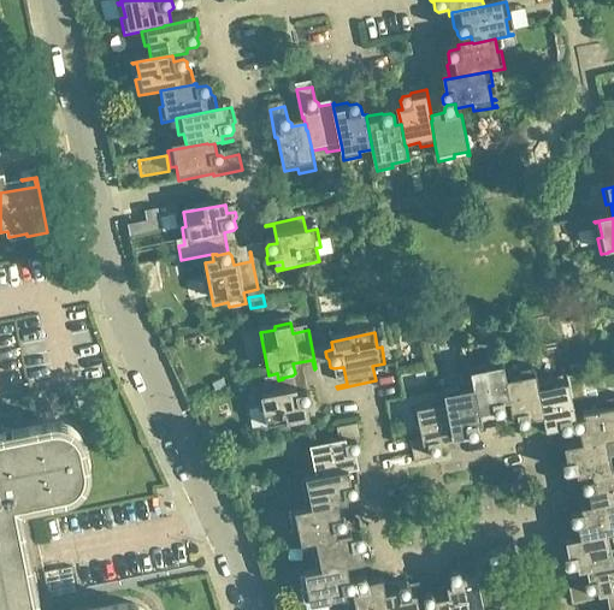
[(173,342),(164,344),(165,353),(176,350),(173,342)]
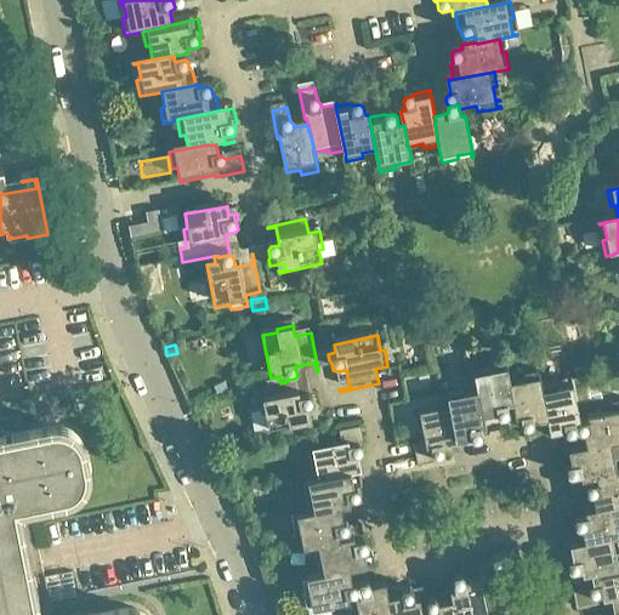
[(515,408),(511,386),(506,366),(505,366),(505,370),(490,374),(490,370),(475,373),(478,394),(486,431),(488,431),(490,440),(492,440),(489,430),(501,427),(504,423),(510,422),(511,420),(509,409),(514,408),(515,408)]
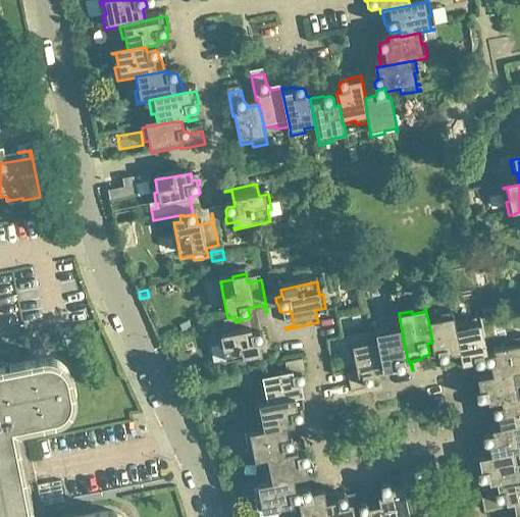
[(463,363),(456,328),(456,327),(454,315),(439,318),(440,322),(429,324),(432,343),(431,343),(432,344),(434,356),(438,355),(440,363),(444,365),(449,364),(451,365),(463,363)]
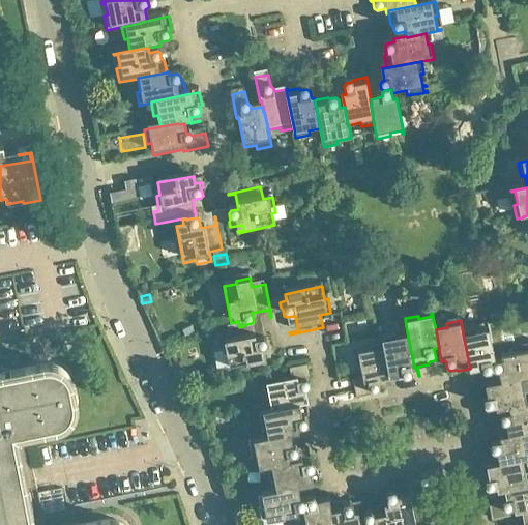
[(267,347),(266,341),(264,340),(255,341),(252,323),(242,325),(243,326),(239,327),(227,329),(230,342),(221,344),(222,349),(224,358),(228,358),(230,371),(267,363),(266,361),(260,362),(259,357),(271,355),(270,349),(269,348),(267,347)]
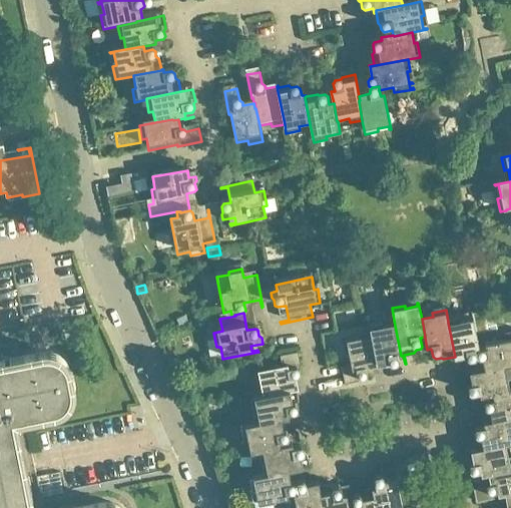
[(480,352),(478,338),(474,318),(472,318),(473,322),(462,324),(461,320),(448,322),(448,323),(455,357),(456,362),(468,360),(468,362),(471,363),(476,362),(478,359),(476,353),(480,352)]
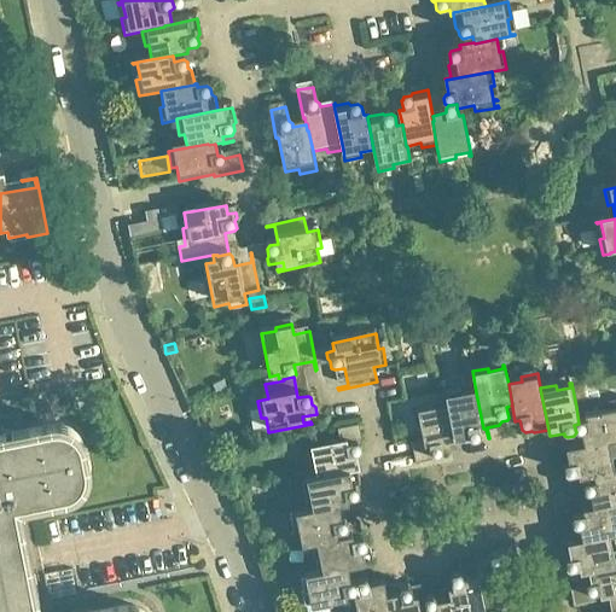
[(225,385),(214,390),(218,397),(228,392),(225,385)]
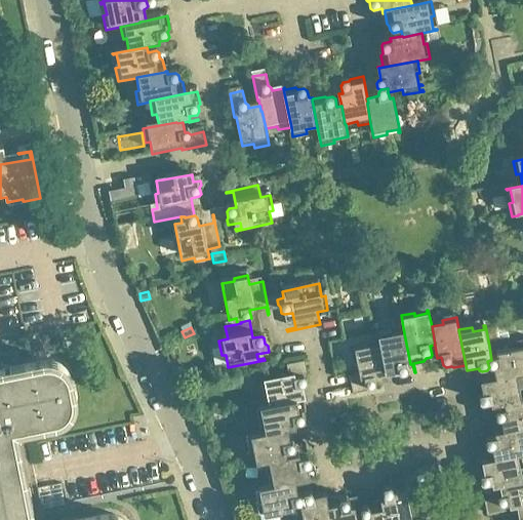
[(410,364),(404,333),(393,335),(392,332),(378,334),(379,344),(388,383),(390,382),(401,380),(402,377),(408,376),(409,373),(408,365),(410,364)]
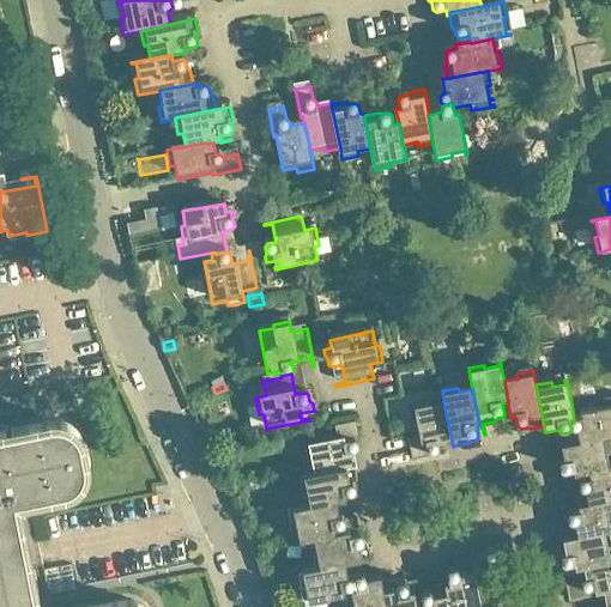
[(610,400),(597,404),(596,405),(597,411),(581,414),(582,419),(574,420),(569,422),(572,429),(575,431),(578,431),(580,444),(580,445),(610,439),(610,441),(610,400)]
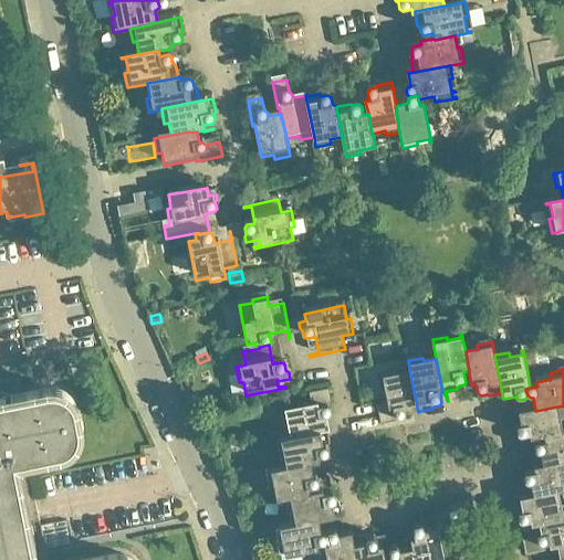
[(418,412),(409,370),(396,373),(397,378),(384,380),(389,407),(378,409),(383,429),(398,425),(399,422),(406,421),(407,419),(407,415),(420,413),(420,411),(418,412)]
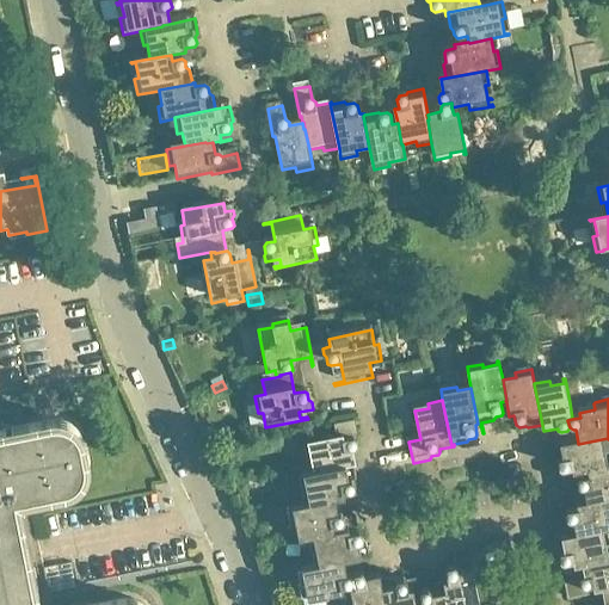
[(136,604),(135,604),(134,604),(133,604),(131,604),(130,603),(129,603),(128,603),(127,603),(125,603),(124,603),(124,604),(38,604),(19,506),(67,497),(69,497),(69,495),(71,495),(72,495),(73,495),(73,494),(74,494),(75,493),(77,493),(77,492),(78,492),(78,491),(79,491),(80,489),(81,488),(81,487),(82,487),(82,486),(84,486),(84,485),(85,483),(85,482),(86,480),(86,479),(87,477),(87,476),(87,475),(87,474),(88,473),(88,471),(88,470),(88,469),(88,468),(88,467),(87,465),(86,457),(85,454),(85,452),(84,444),(82,442),(82,440),(81,439),(81,438),(80,437),(80,436),(79,436),(79,434),(78,433),(77,432),(75,431),(74,430),(73,430),(73,428),(72,428),(71,427),(69,427),(68,426),(67,426),(66,425),(65,425),(63,425),(62,425),(62,424),(61,424),(60,424),(59,424),(57,424),(56,424),(55,424),(54,424),(53,424),(51,424),(2,434),(0,424),(0,604),(136,604)]
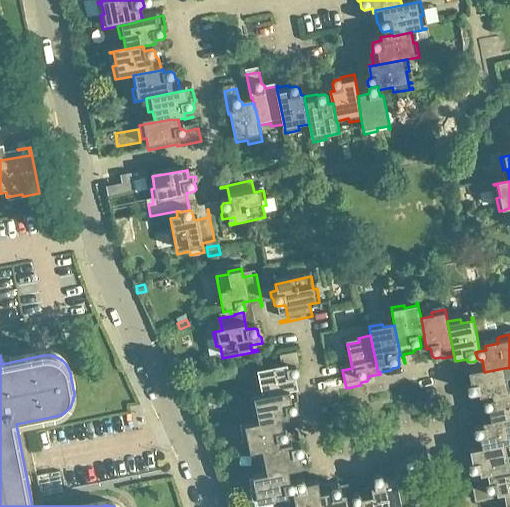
[(299,393),(297,380),(300,379),(301,377),(300,372),(302,369),(299,355),(281,359),(283,368),(258,373),(261,386),(257,387),(260,399),(296,392),(297,394),(299,393)]
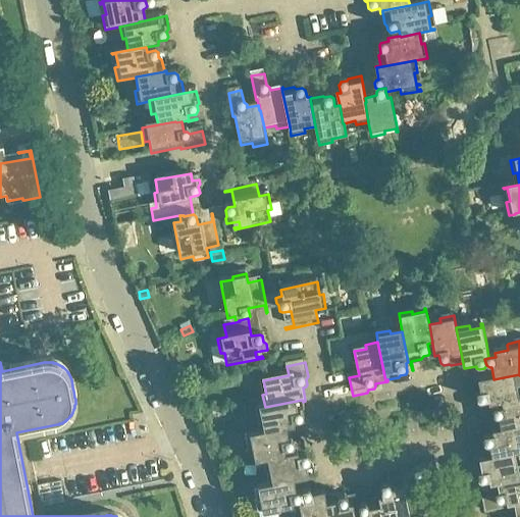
[(519,397),(517,389),(519,389),(519,375),(519,374),(494,379),(494,378),(471,383),(474,396),(477,398),(478,403),(481,405),(488,404),(489,408),(501,405),(519,401),(519,397)]
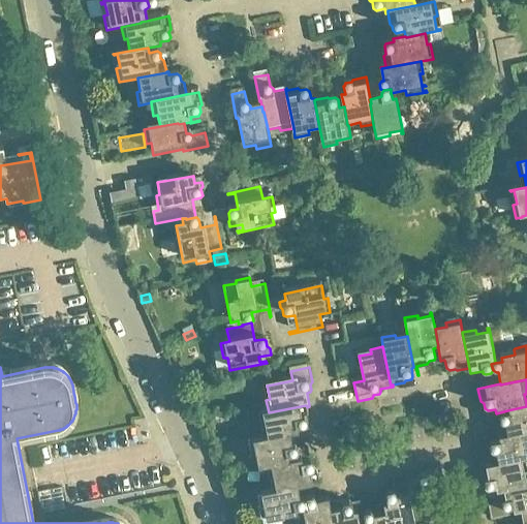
[(308,426),(307,421),(309,419),(307,407),(306,405),(269,412),(259,414),(262,428),(266,428),(269,439),(299,433),(299,431),(306,429),(308,426)]
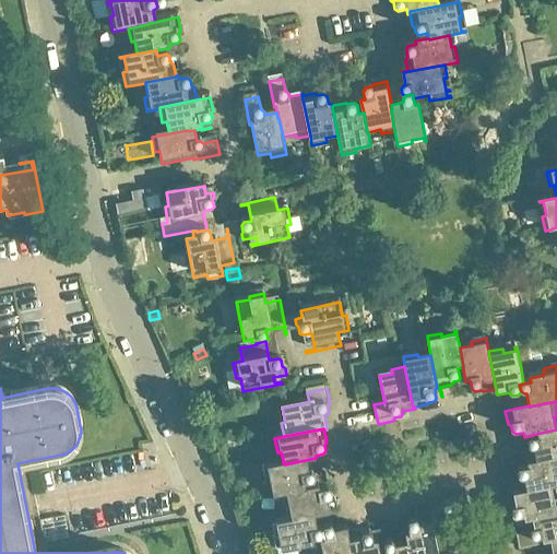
[(556,429),(536,434),(537,439),(530,440),(528,444),(529,449),(528,452),(530,462),(530,466),(556,459),(556,429)]
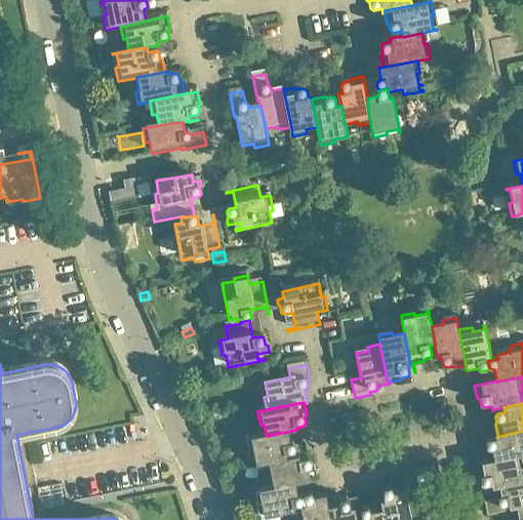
[(296,451),(295,445),(297,443),(295,434),(305,432),(305,431),(296,432),(296,430),(267,436),(248,440),(251,453),(254,452),(257,466),(253,467),(253,468),(270,465),(270,464),(288,460),(287,455),(295,453),(296,451)]
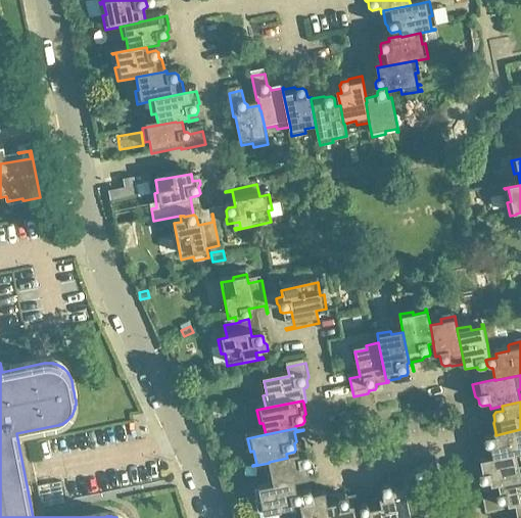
[(520,429),(495,435),(495,432),(484,434),(485,435),(493,434),(494,438),(486,440),(484,443),(485,448),(484,451),(486,463),(520,457),(520,429)]
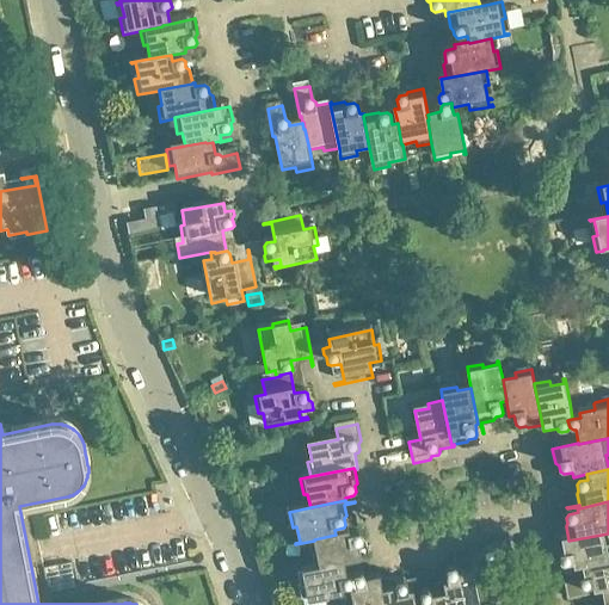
[(369,561),(367,545),(364,544),(363,537),(360,535),(350,537),(349,532),(336,535),(314,539),(314,541),(317,554),(312,554),(315,569),(343,563),(344,566),(369,561)]
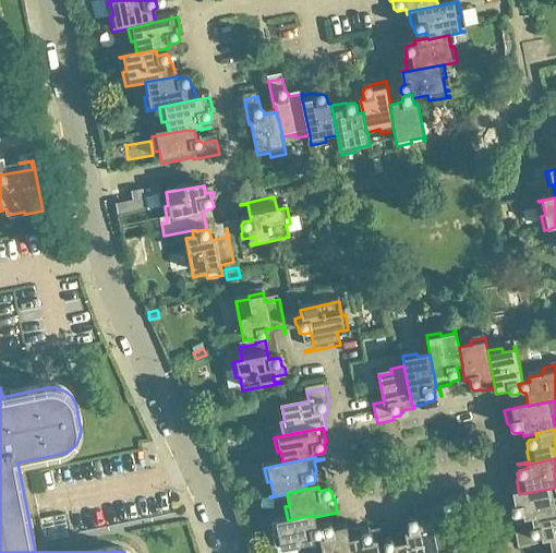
[(532,520),(532,519),(555,515),(555,502),(555,488),(519,494),(505,496),(508,509),(510,511),(511,517),(516,519),(523,518),(524,523),(517,525),(517,526),(527,524),(526,521),(532,520)]
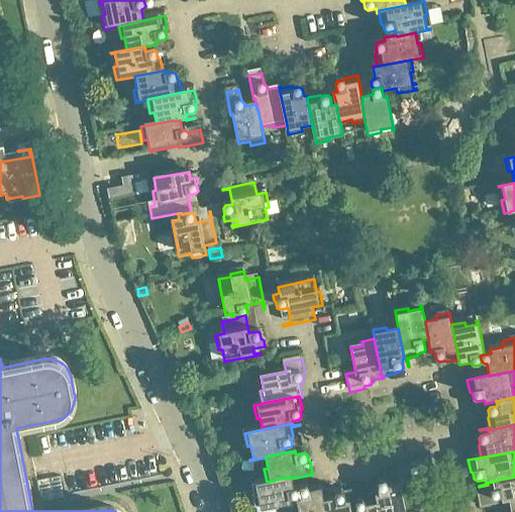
[(430,505),(425,481),(431,480),(435,479),(432,461),(417,464),(415,467),(410,468),(409,470),(409,473),(398,476),(397,476),(397,477),(404,511),(418,511),(417,508),(430,505)]
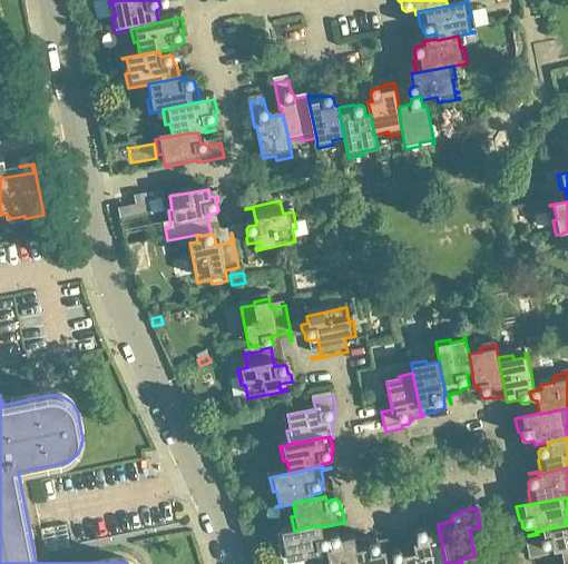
[(331,550),(330,541),(326,538),(323,540),(321,527),(320,525),(294,531),(278,534),(281,550),(285,548),(287,561),(284,562),(284,563),(289,562),(289,563),(329,563),(326,551),(331,550)]
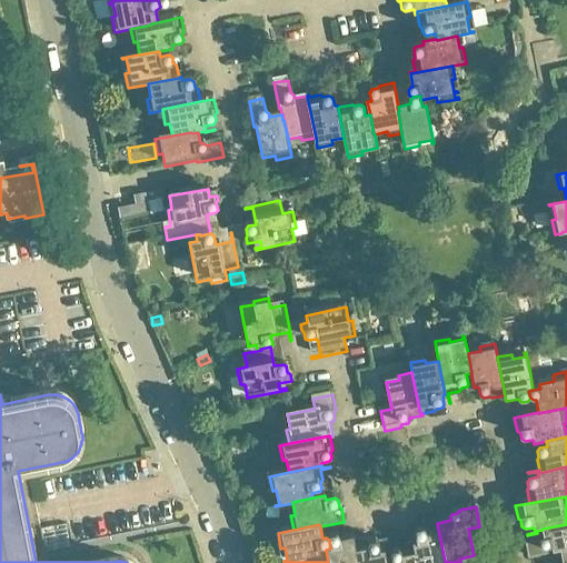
[(445,562),(437,524),(425,528),(423,530),(417,531),(415,534),(416,543),(411,544),(413,546),(415,545),(417,562),(445,562)]
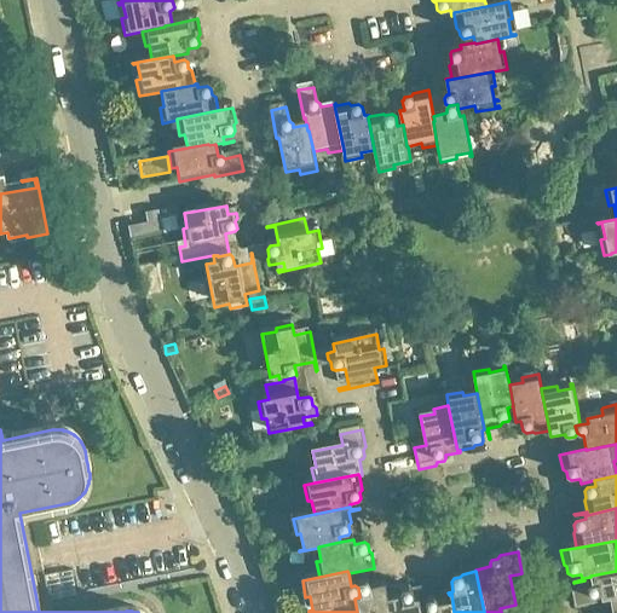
[(616,571),(590,576),(590,577),(593,590),(590,591),(588,595),(574,597),(576,612),(582,612),(605,607),(604,606),(611,605),(616,603),(616,571)]
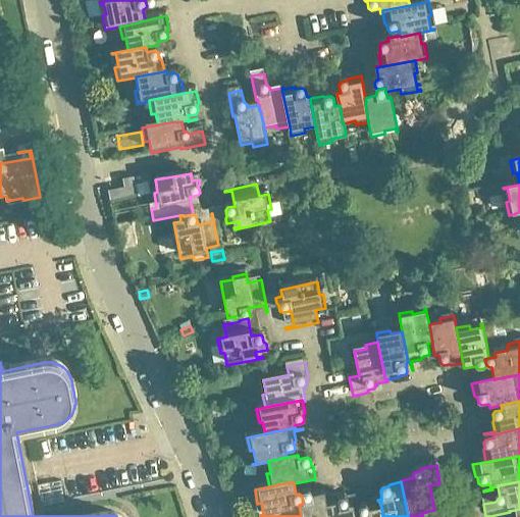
[(327,516),(324,500),(325,500),(324,495),(311,497),(311,494),(308,493),(303,494),(302,496),(303,504),(299,505),(301,516),(327,516)]
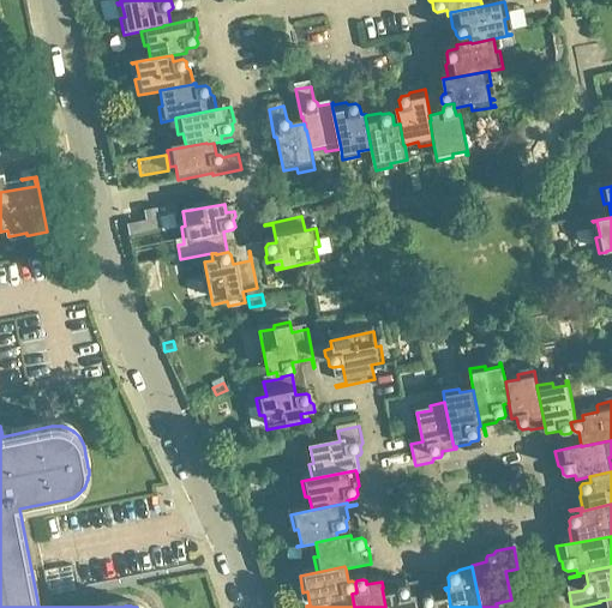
[(418,607),(415,596),(411,596),(409,587),(406,584),(399,585),(396,584),(383,588),(382,588),(385,607),(418,607)]
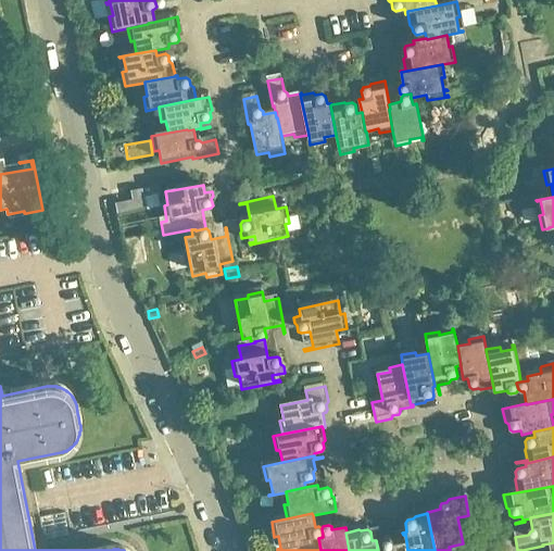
[(407,550),(405,534),(403,535),(391,537),(389,539),(383,540),(381,543),(382,550),(407,550)]
